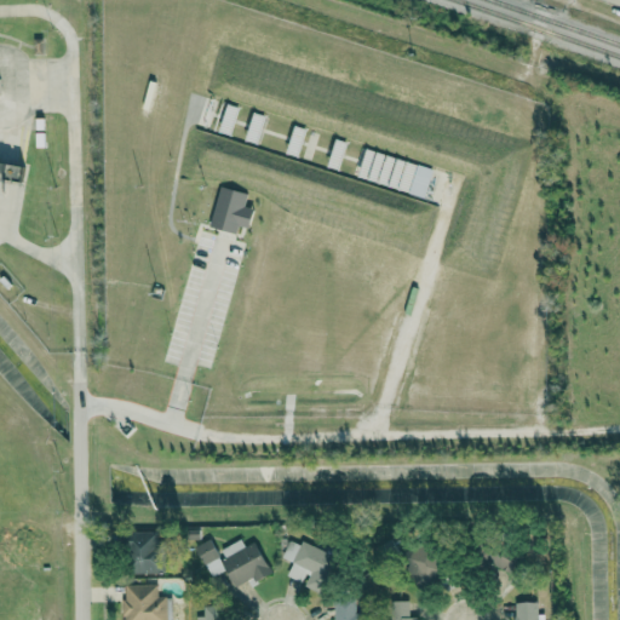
[(0,176),(19,179),(22,165),(0,160),(0,176)]
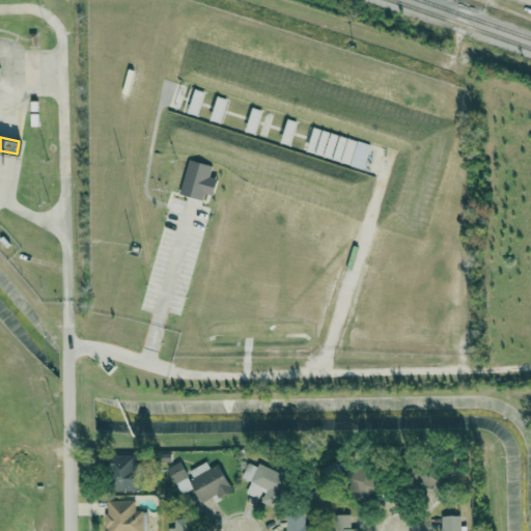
[(371,145),(348,137),(340,162),(363,170),(371,145)]
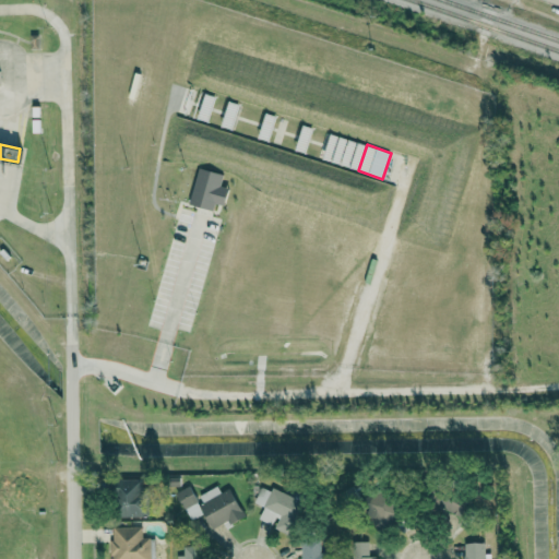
[(228,188),(221,186),(224,174),(198,168),(190,204),(214,210),(216,203),(225,205),(228,188)]
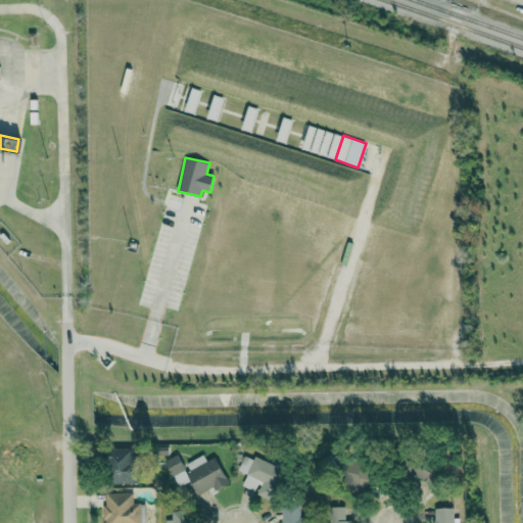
[(137,483),(136,447),(103,448),(104,484),(137,483)]
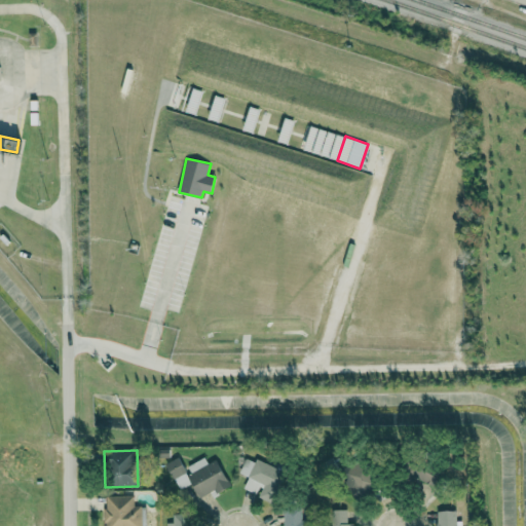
[(199,498),(229,485),(217,459),(208,463),(204,457),(185,466),(180,456),(166,463),(179,490),(192,483),(199,498)]
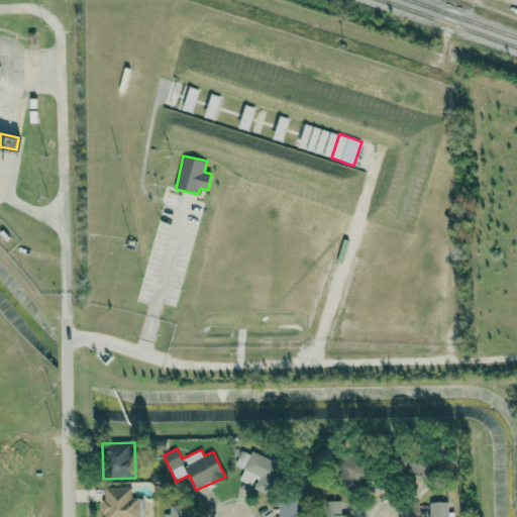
[(239,481),(252,486),(252,488),(268,494),(281,463),(250,451),(250,453),(241,450),(235,466),(243,469),(239,481)]
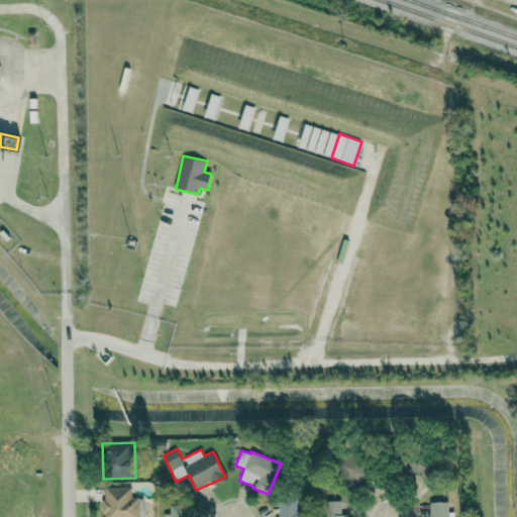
[(336,474),(348,479),(346,485),(363,491),(372,467),(343,455),(336,474)]
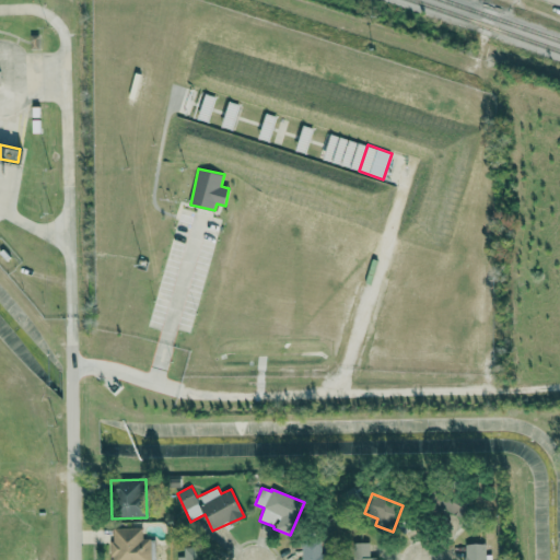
[(142,527),(112,528),(112,559),(150,559),(150,538),(142,539),(142,527)]
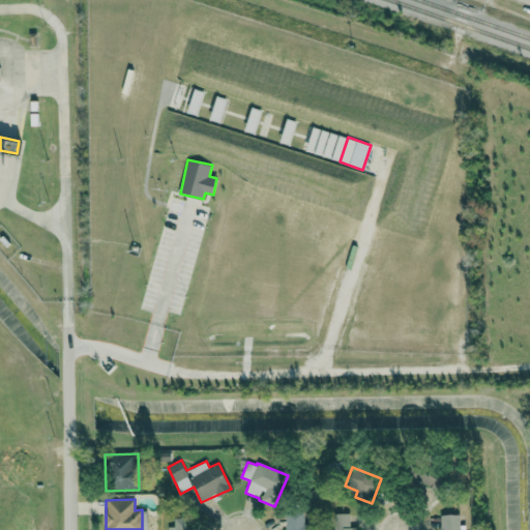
[(311,529),(312,511),(286,511),(286,529),(311,529)]
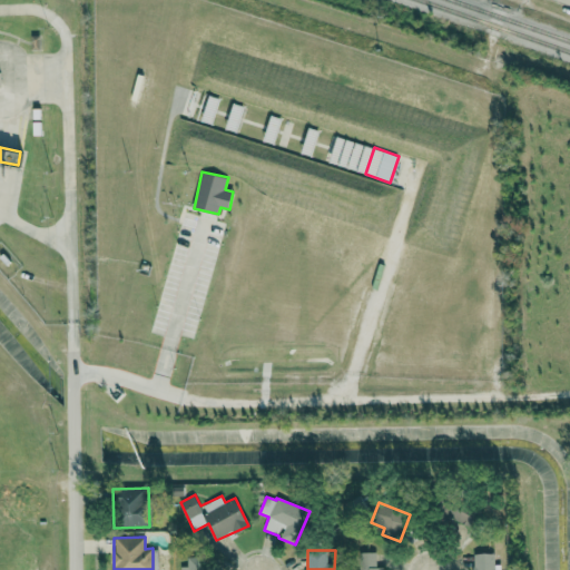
[(376,552),(360,552),(359,569),(381,569),(376,569),(376,552)]
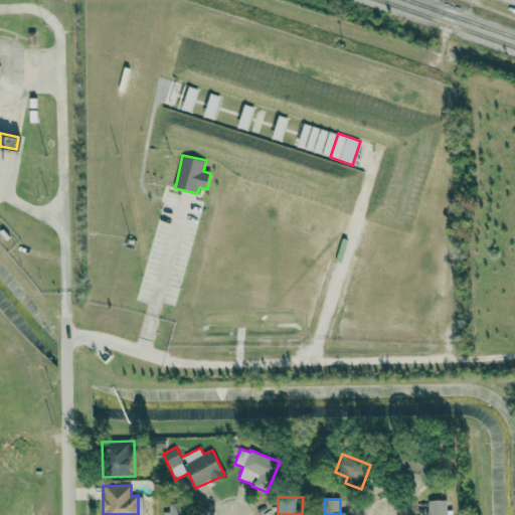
[(427,514),(447,514),(448,500),(428,500),(427,514)]
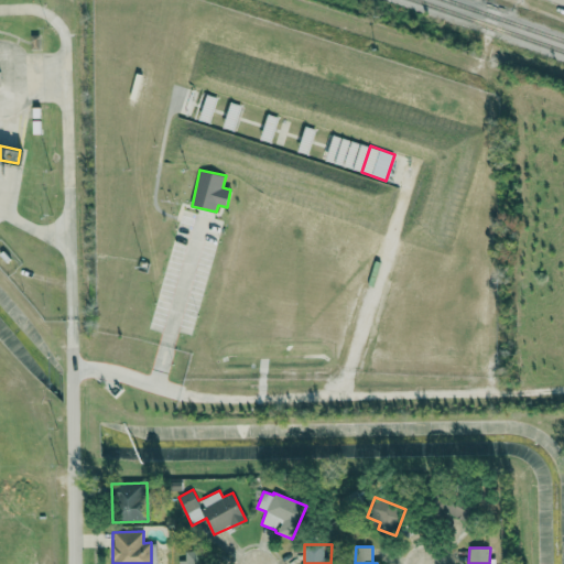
[(212,563),(204,563),(199,563),(201,551),(185,551),(185,560),(179,560),(177,563),(212,563)]
